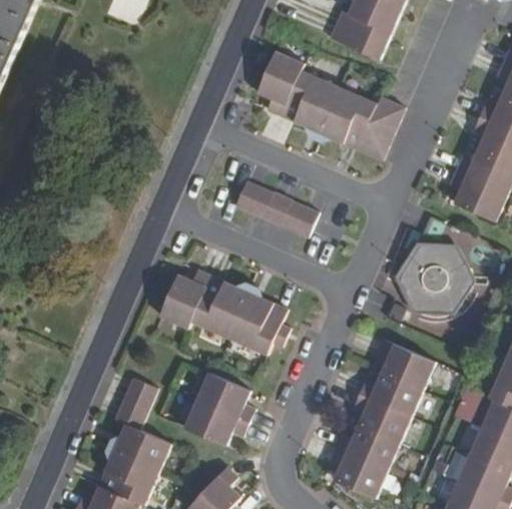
[(0,93),(40,0),(0,0),(0,93)]
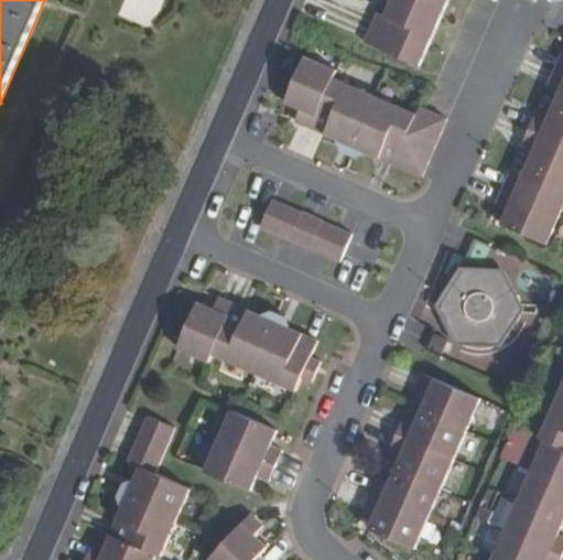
[(390,0),(386,11),(379,7),(365,36),(418,62),(444,0),(390,0)]
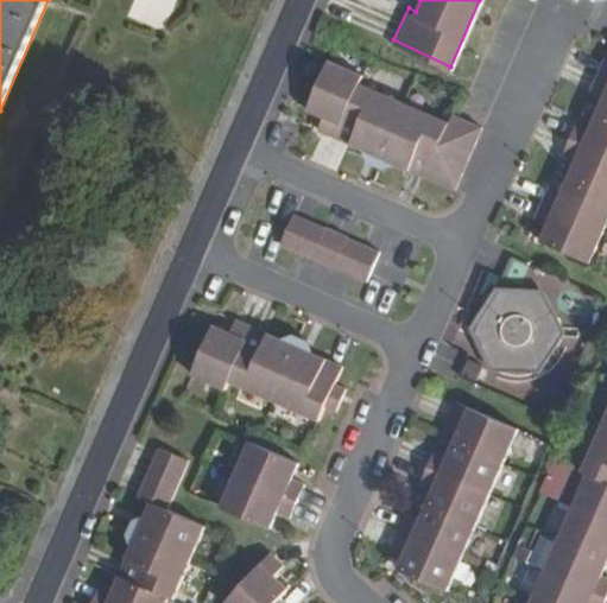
[(536,242),(590,265),(606,226),(606,58),(602,57),(588,89),(601,95),(587,129),(573,124),(558,153),(573,160),(558,194),(544,188),(530,219),(543,226),(536,242)]
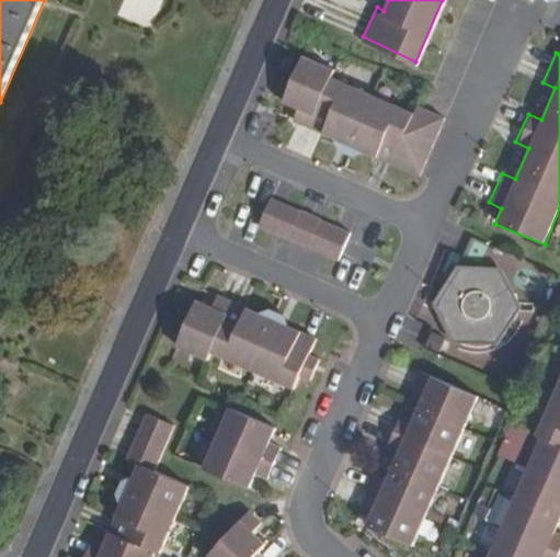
[(390,162),(416,173),(442,116),(414,103),(411,111),(328,74),(331,67),(300,54),(278,105),(293,112),(290,118),(306,125),(308,120),(326,126),(323,133),(342,140),(340,149),(350,155),(361,149),(373,155),(376,149),(392,157),(390,162)]
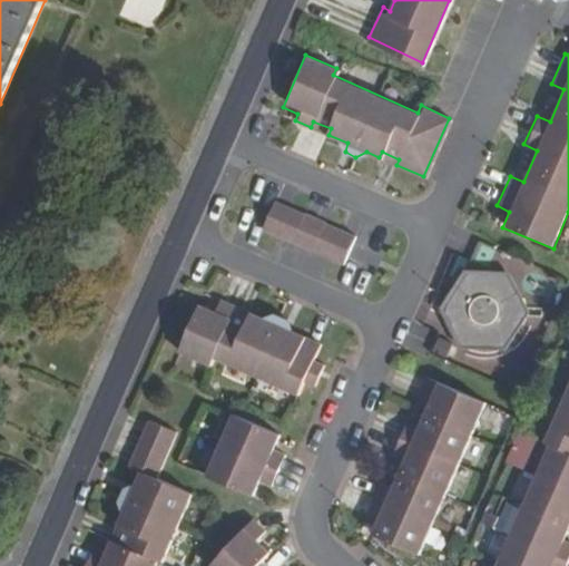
[(313,122),(311,127),(329,135),(331,128),(313,122)]
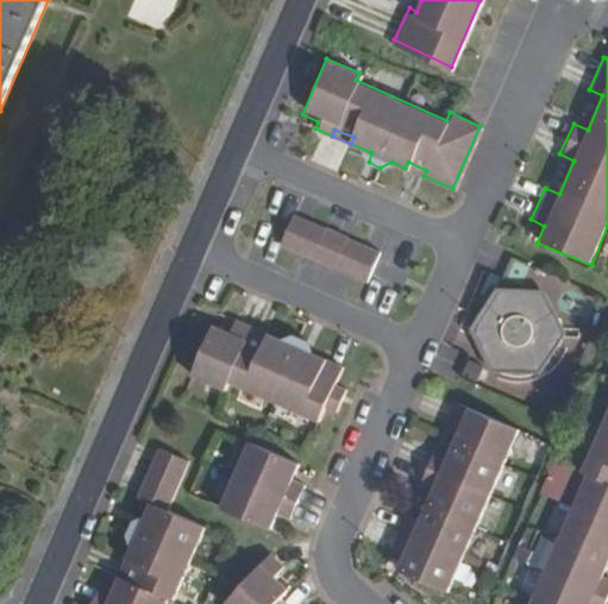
[(405,168),(424,176),(426,170),(408,162),(405,168)]
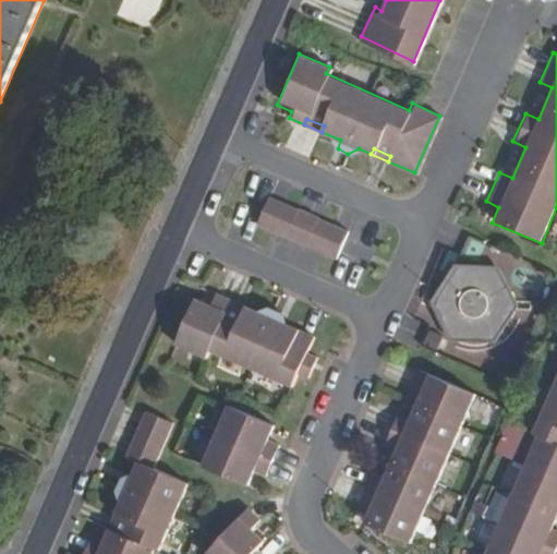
[(290,244),(301,218),(269,204),(258,231),(290,244)]
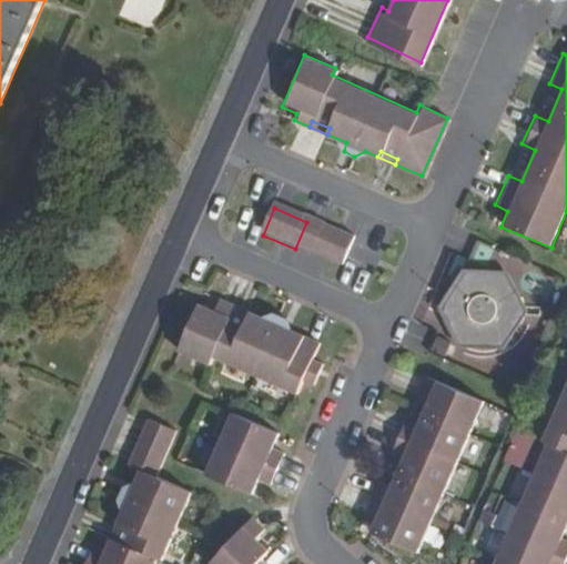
[(314,258),(326,230),(306,222),(295,249),(314,258)]
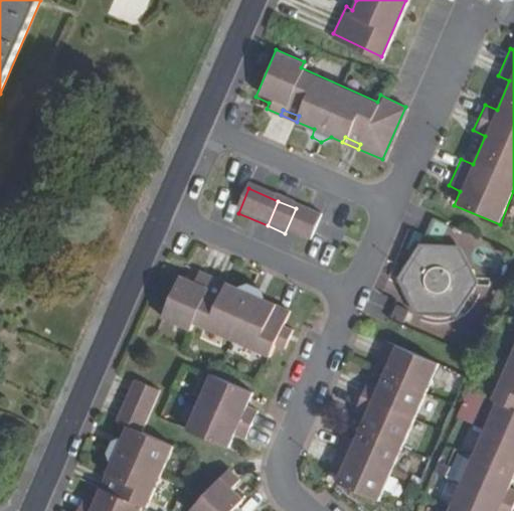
[(323,220),(296,208),(285,233),(312,244),(323,220)]
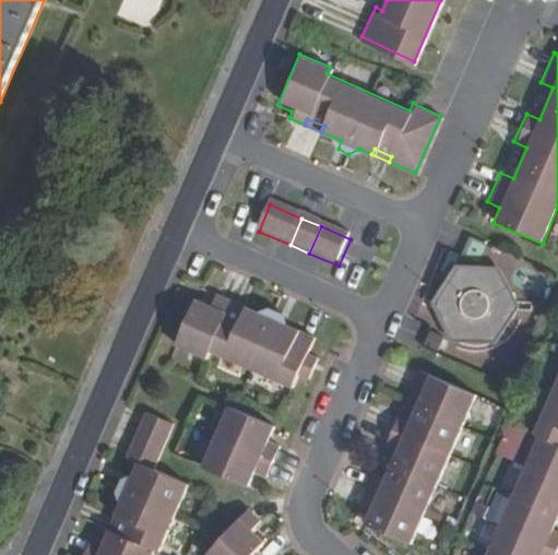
[(498,280),(481,274),(464,276),(447,292),(441,307),(442,325),(455,341),(472,349),(495,345),(509,333),(515,315),(511,294),(498,280)]
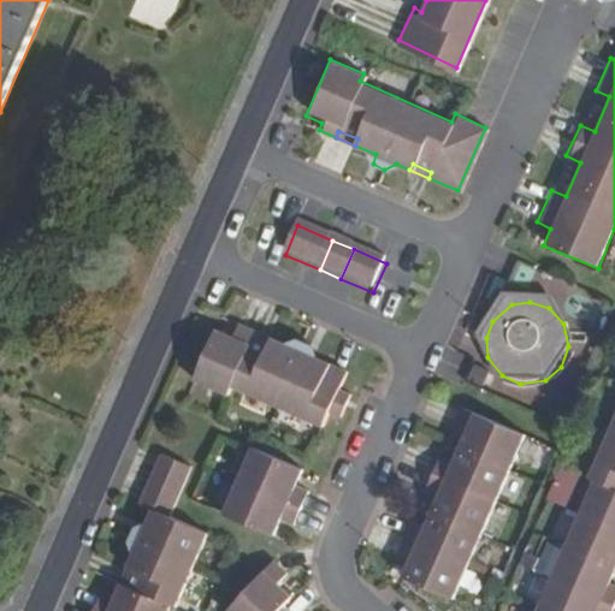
[(283,342),(271,337),(267,342),(252,336),(253,328),(236,321),(229,334),(213,327),(191,377),(224,392),(229,384),(321,425),(326,414),(336,417),(347,393),(337,390),(343,374),(326,368),(329,362),(303,351),(307,343),(295,337),(283,342)]
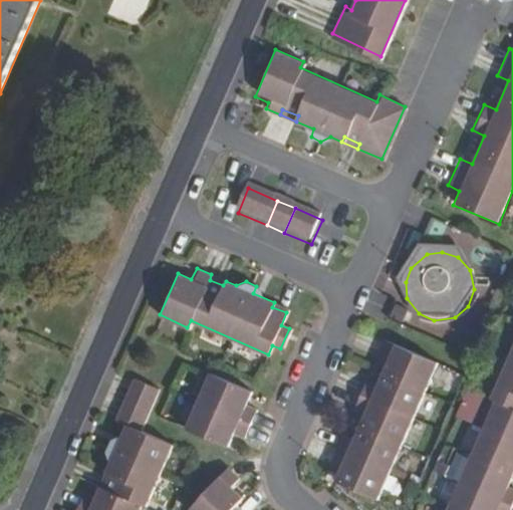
[(223,285),(226,281),(211,274),(210,280),(223,285)]
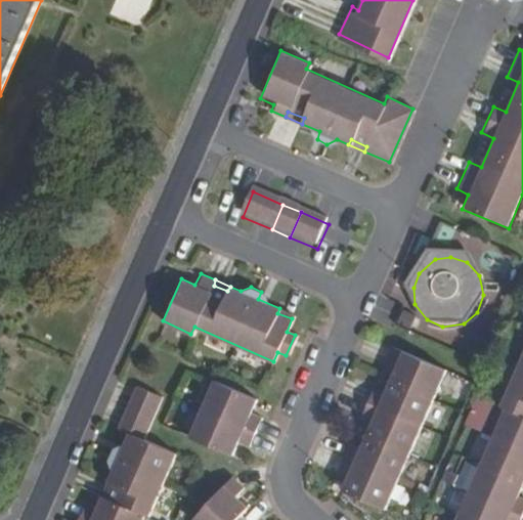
[(294,314),(279,308),(277,313),(292,318),(294,314)]
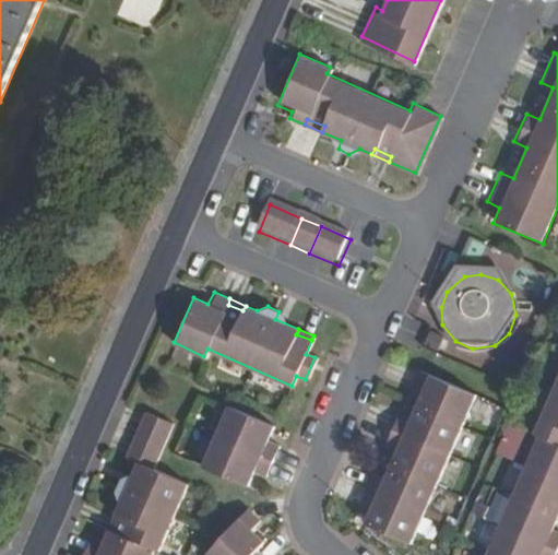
[(475,402),(415,375),(410,390),(419,396),(406,425),(396,421),(383,450),(394,456),(381,485),(370,481),(357,510),(368,515),(361,530),(412,552),(475,402)]
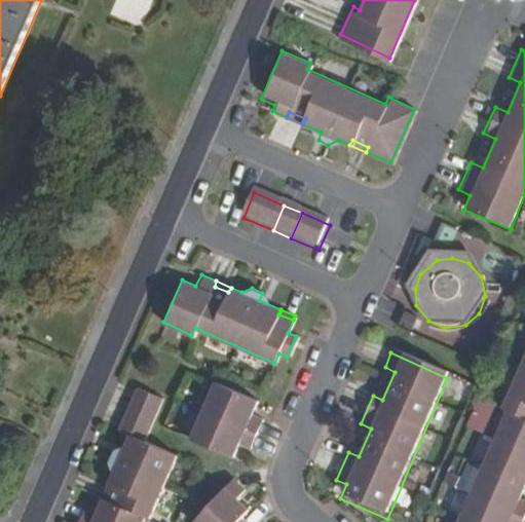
[(524,366),(503,416),(509,418),(464,521),(524,521),(524,508),(521,506),(524,495),(524,366)]
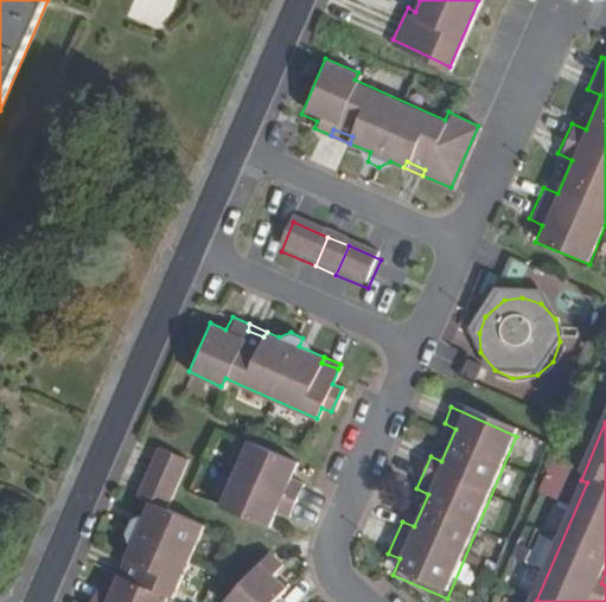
[(288,476),(297,461),(247,440),(218,505),(266,526),(274,510),(289,517),(304,482),(288,476)]
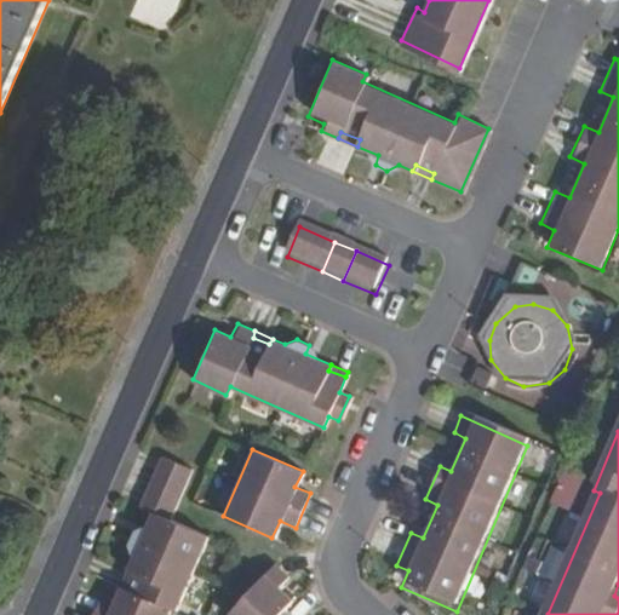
[(170,614),(172,609),(177,611),(210,536),(172,519),(193,470),(164,458),(142,507),(156,513),(150,524),(147,536),(138,533),(132,546),(137,558),(114,607),(135,614),(170,614)]
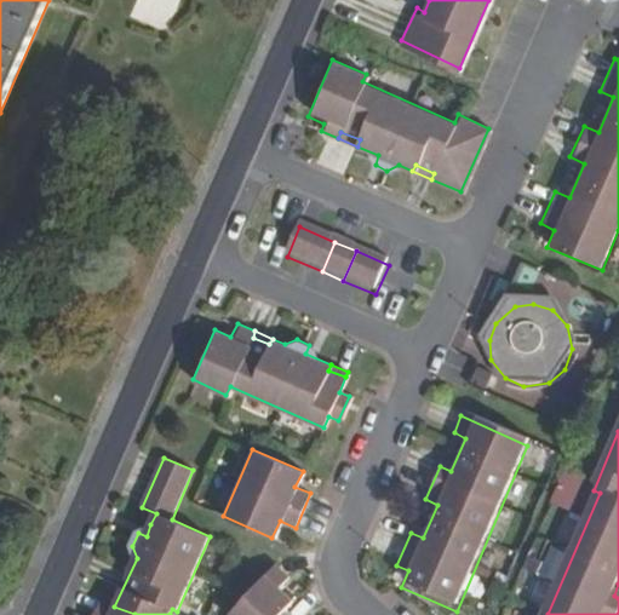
[(285,614),(294,602),(282,591),(291,579),(278,569),(236,614),(285,614)]
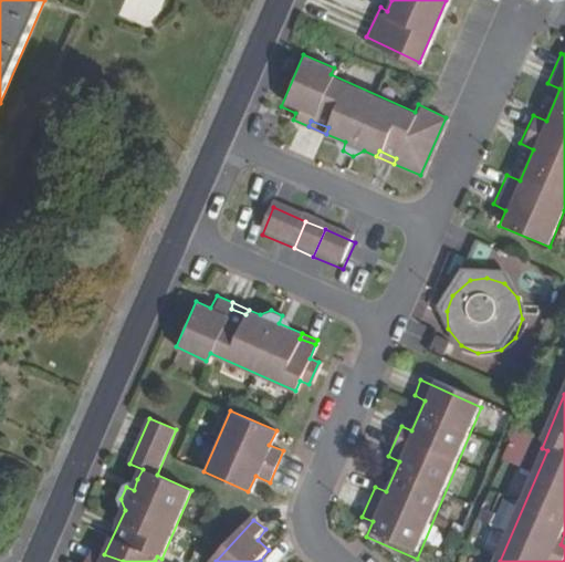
[(123,561),(104,554),(93,551),(89,561),(123,561)]
